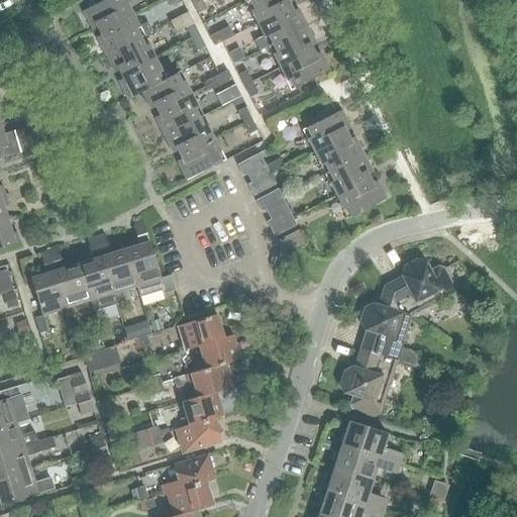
[(97,31),(131,13),(124,0),(102,0),(81,11),(88,25),(93,23),(97,31)]
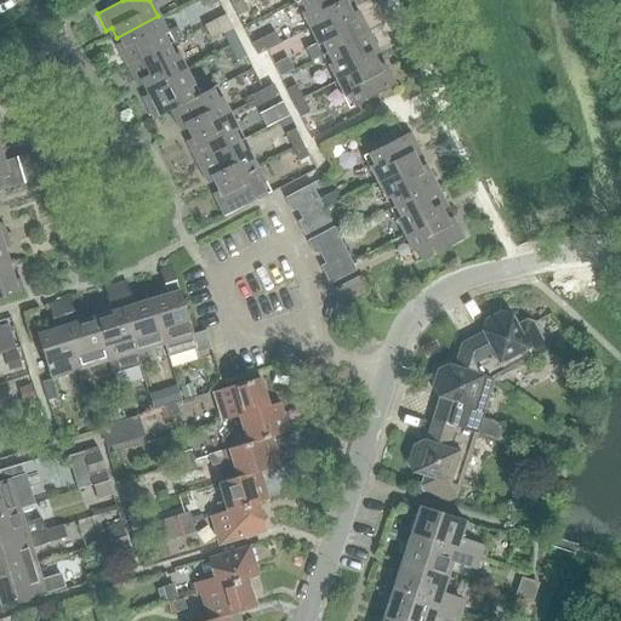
[(235,17),(245,12),(239,0),(234,0),(229,3),(235,17)]
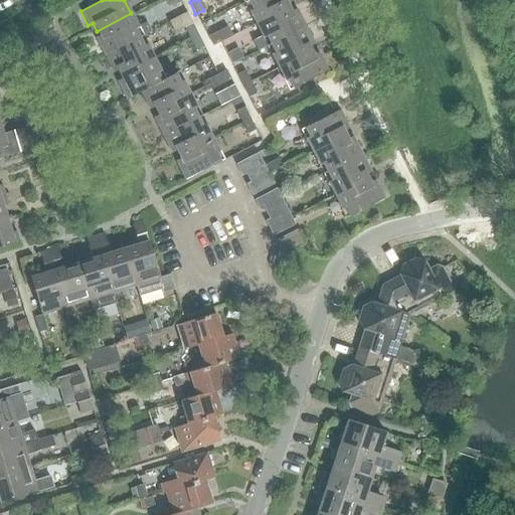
[(248,0),(243,3),(254,24),(289,7),(285,0),(248,0)]
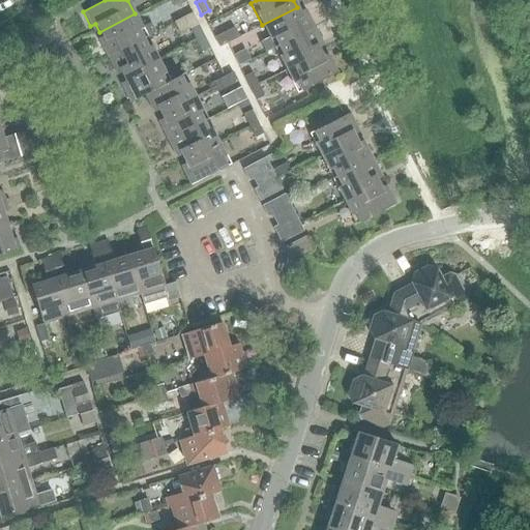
[(262,25),(269,38),(261,42),(265,52),(273,48),(314,27),(306,12),(301,15),(297,7),(262,25)]
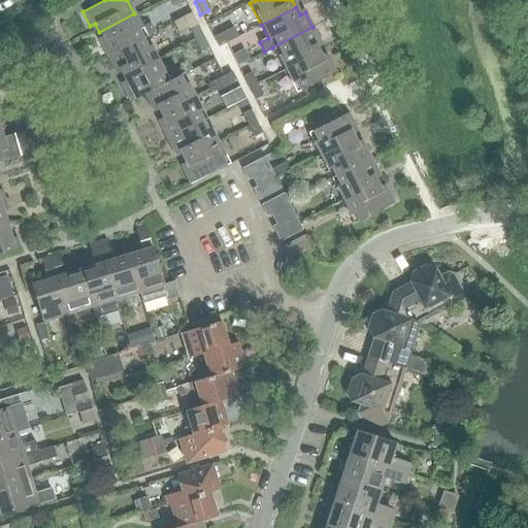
[(98,42),(105,57),(145,36),(155,32),(150,22),(140,27),(134,13),(99,32),(103,39),(98,42)]
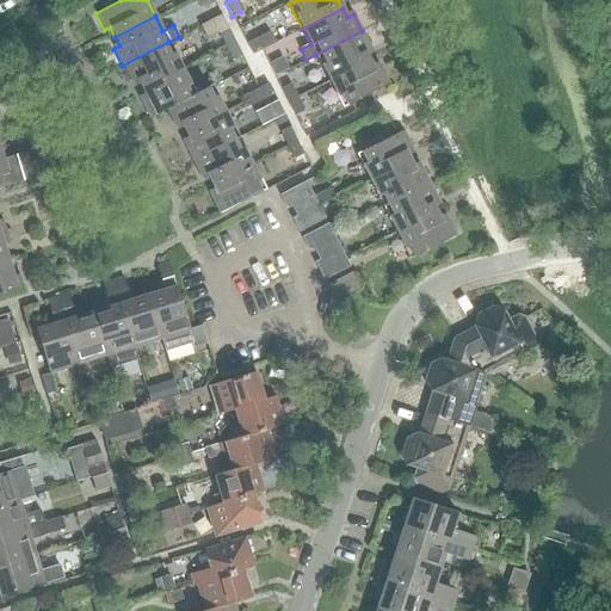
[(227,29),(217,34),(224,47),(234,42),(227,29)]
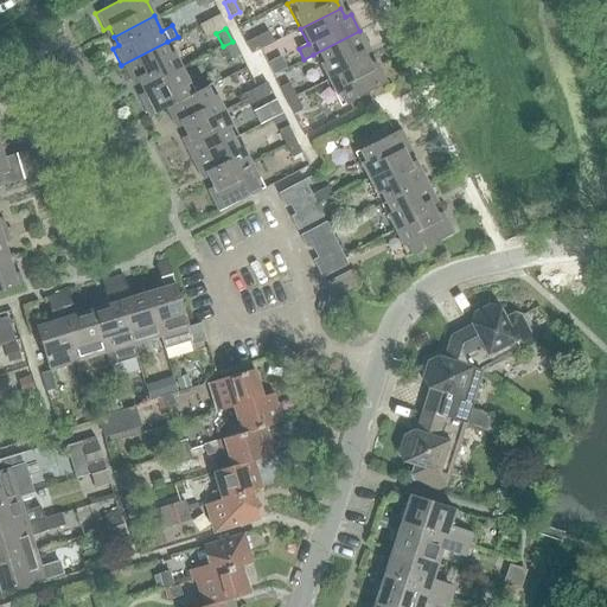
[(250,55),(273,43),(267,31),(244,43),(250,55)]
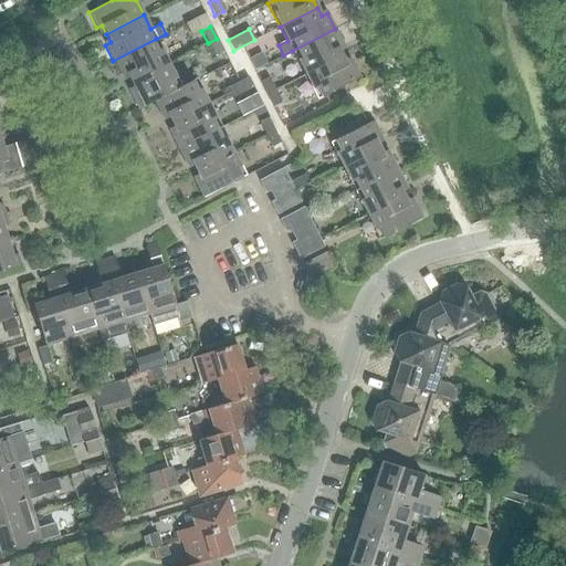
[(343,44),(335,29),(292,51),(304,75),(342,55),(337,48),(343,44)]
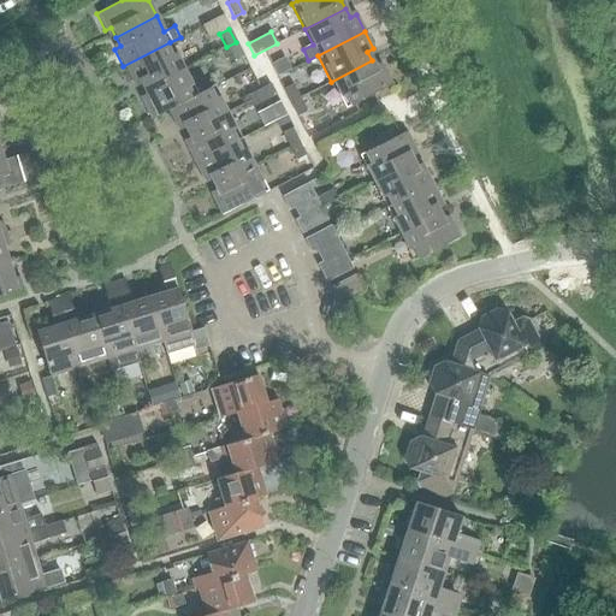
[(170,42),(123,66),(131,83),(137,81),(142,89),(183,69),(170,42)]
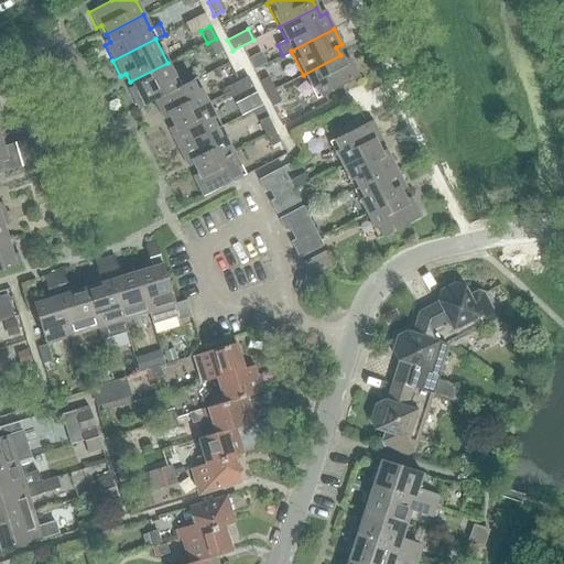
[(214,55),(223,51),(216,39),(207,43),(214,55)]
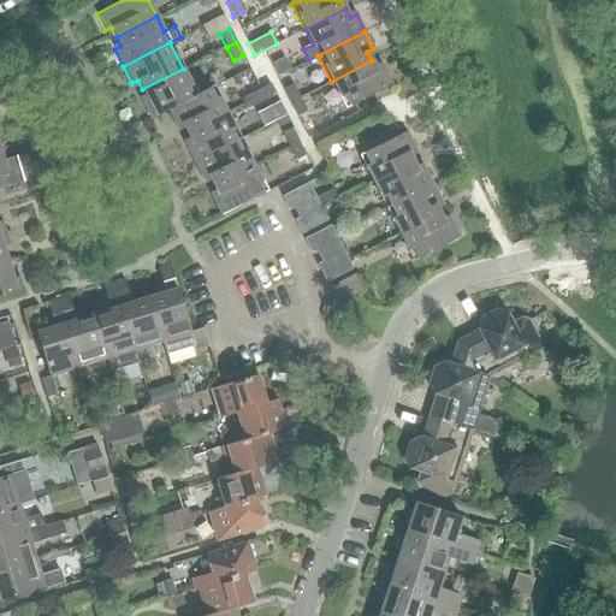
[(270,64),(277,77),(291,69),(284,57),(270,64)]
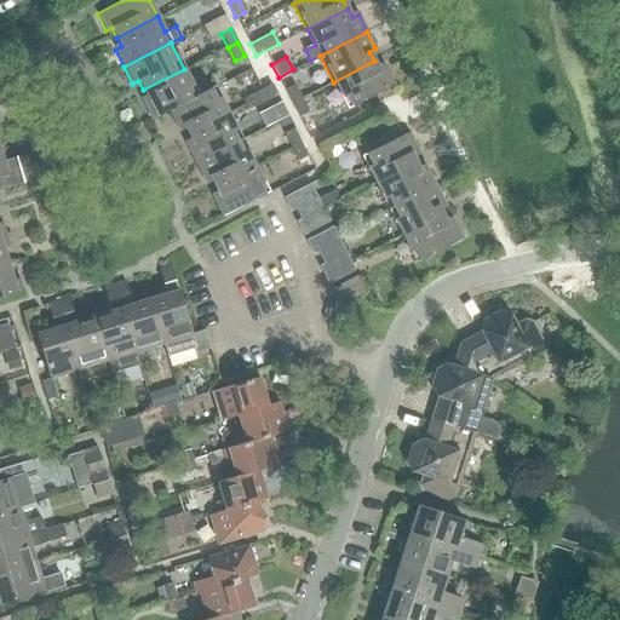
[(379,70),(374,61),(333,82),(348,109),(394,85),(385,67),(379,70)]
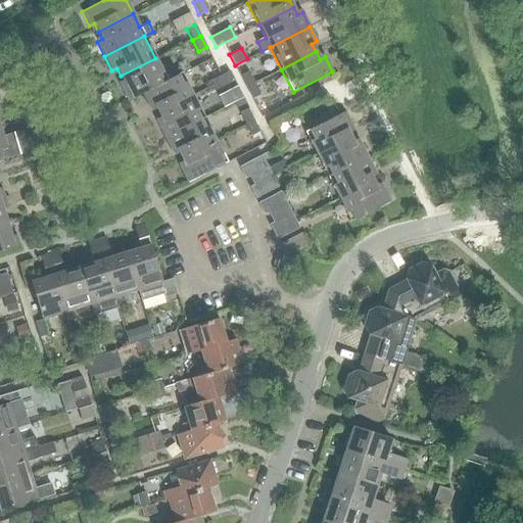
[(127,101),(142,93),(141,93),(167,81),(167,80),(155,58),(121,76),(125,84),(120,86),(127,101)]
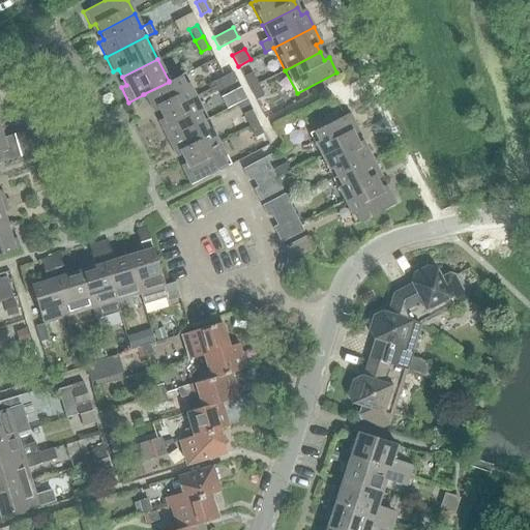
[(232,72),(222,77),(227,87),(237,82),(232,72)]
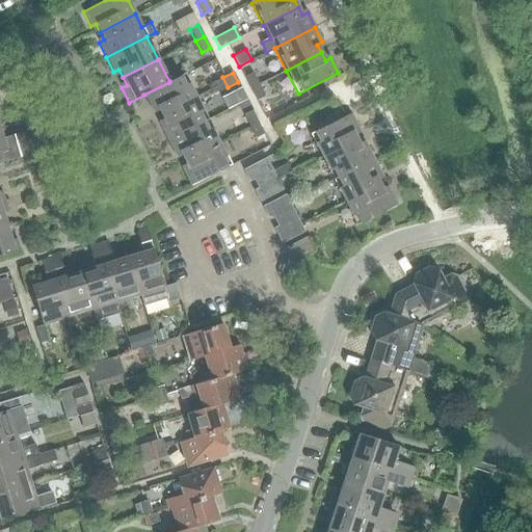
[(251,73),(244,77),(249,88),(258,84),(251,73)]
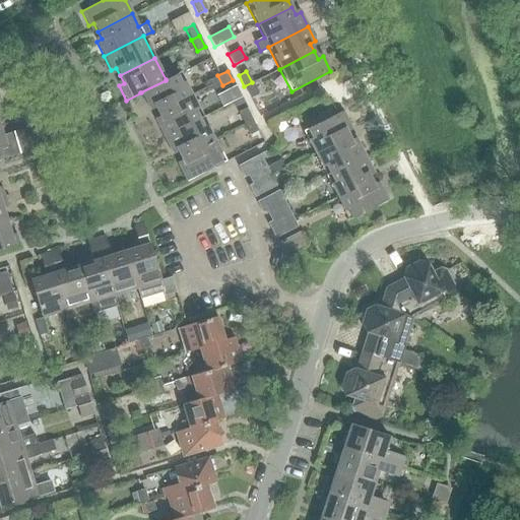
[(152,105),(156,112),(192,94),(180,72),(166,79),(166,80),(140,92),(141,92),(148,107),(152,105)]
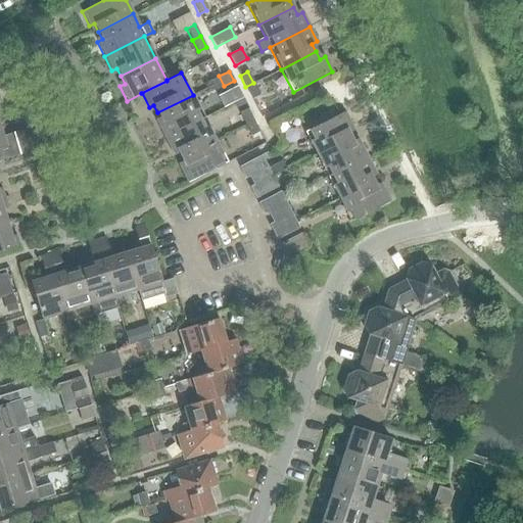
[(224,86),(219,76),(209,81),(215,91),(224,86)]
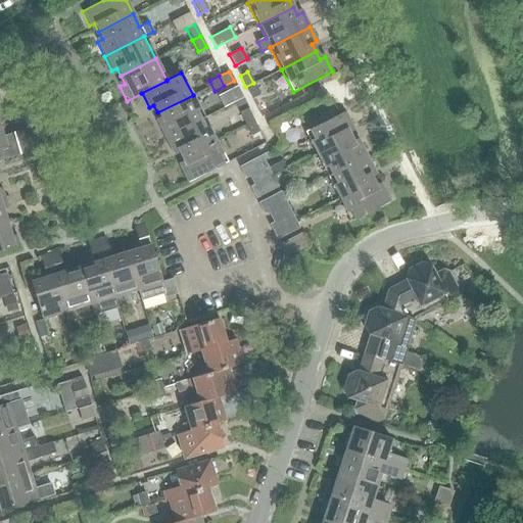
[(251,99),(259,95),(253,83),(245,87),(251,99)]
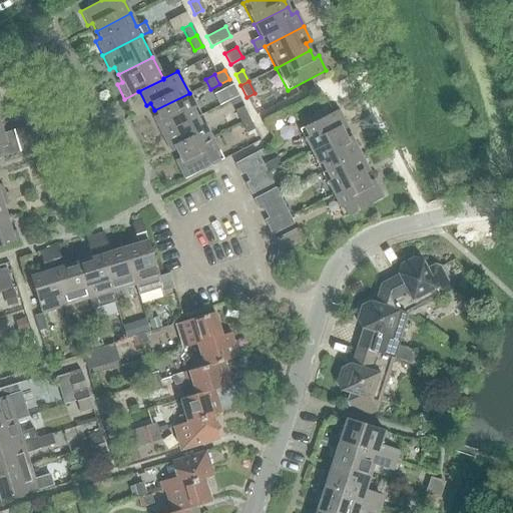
[(189,93),(154,110),(158,118),(153,120),(160,134),(199,115),(189,93)]
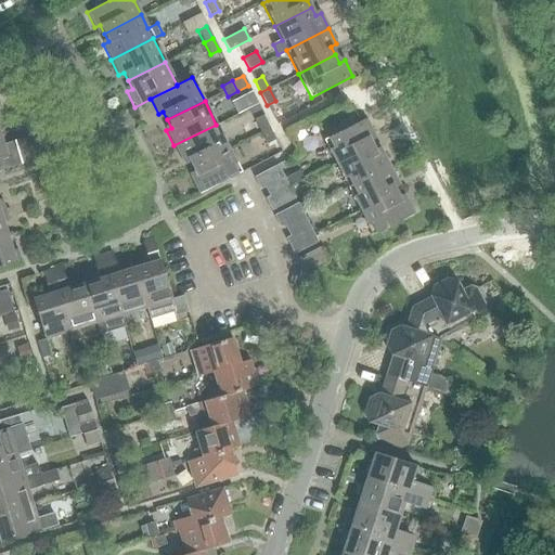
[(247,108),(250,115),(260,110),(258,104),(247,108)]
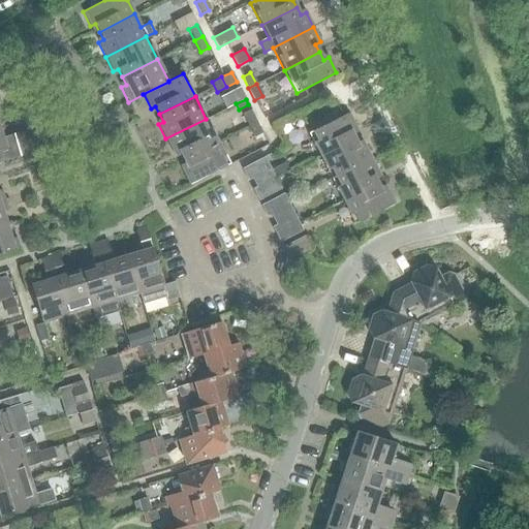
[(250,110),(242,114),(247,126),(255,122),(250,110)]
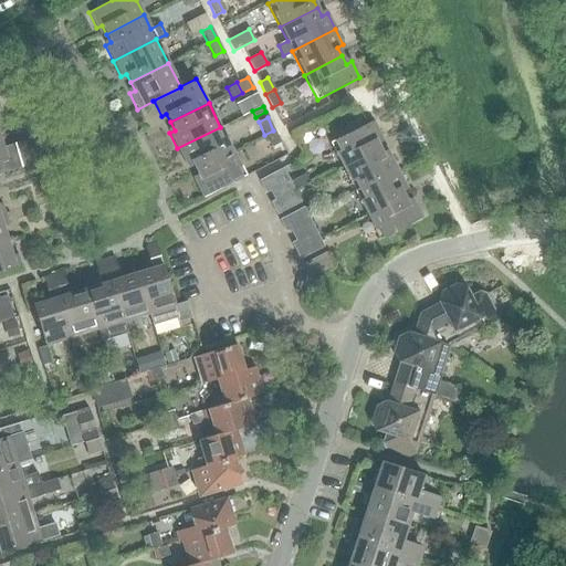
[(342,167),(379,148),(376,139),(380,137),(373,121),(329,143),(342,167)]
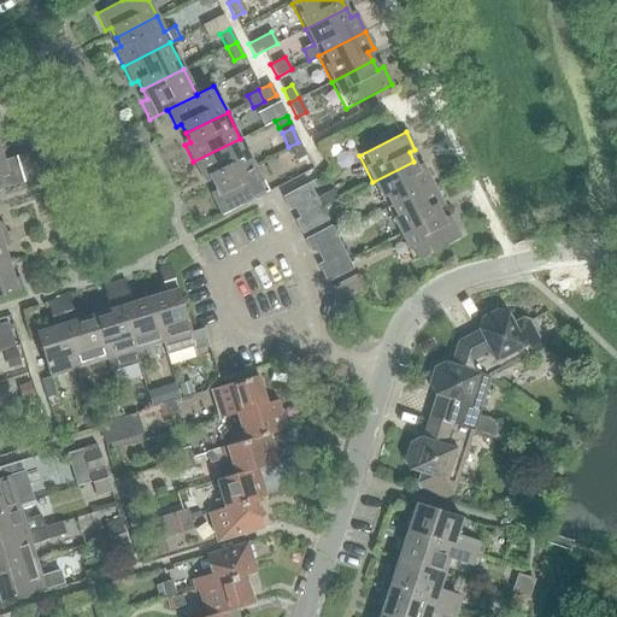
[(207,176),(212,186),(253,164),(240,139),(193,162),(203,180),(207,176)]
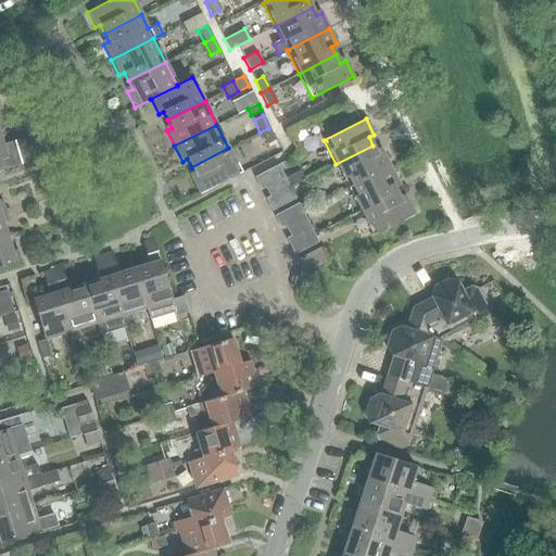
[(266,144),(275,140),(268,128),(260,133),(266,144)]
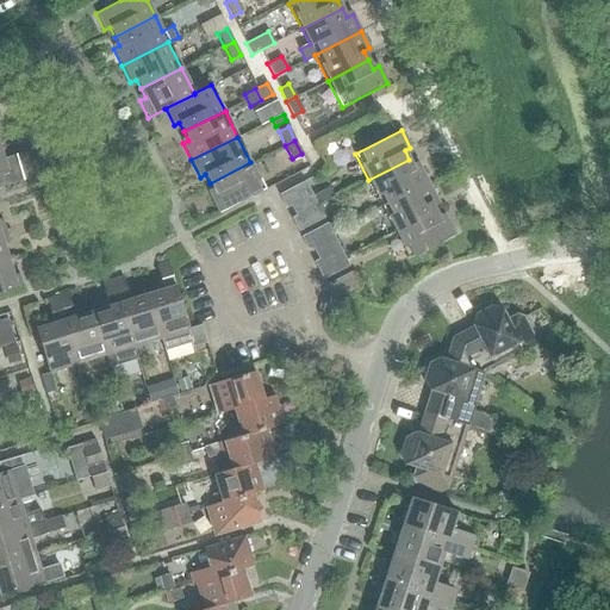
[(0,181),(1,187),(37,176),(29,150),(2,159),(0,150),(0,181)]
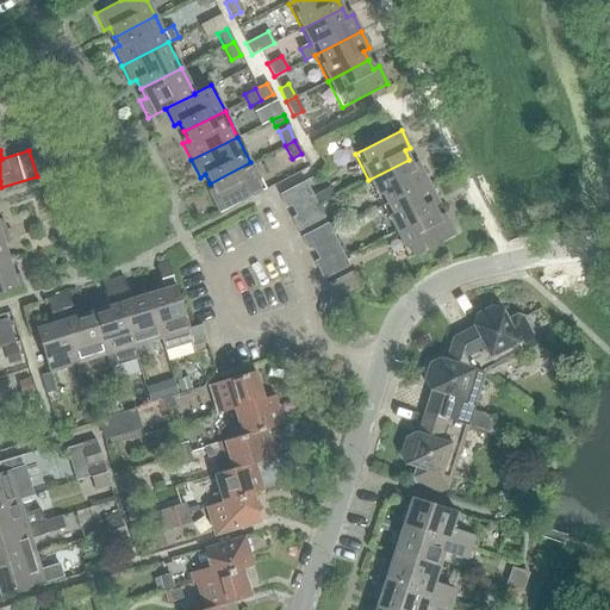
[(368,180),(381,206),(428,182),(419,166),(414,168),(409,160),(368,180)]
